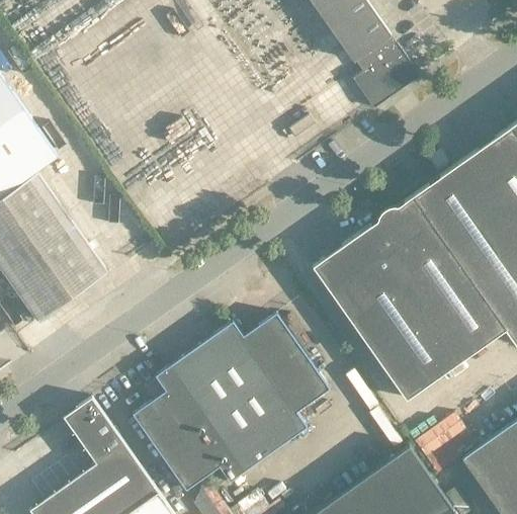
[(352,80),(372,110),(419,78),(363,0),(309,0),(354,64),(355,63),(362,73),(352,80)]
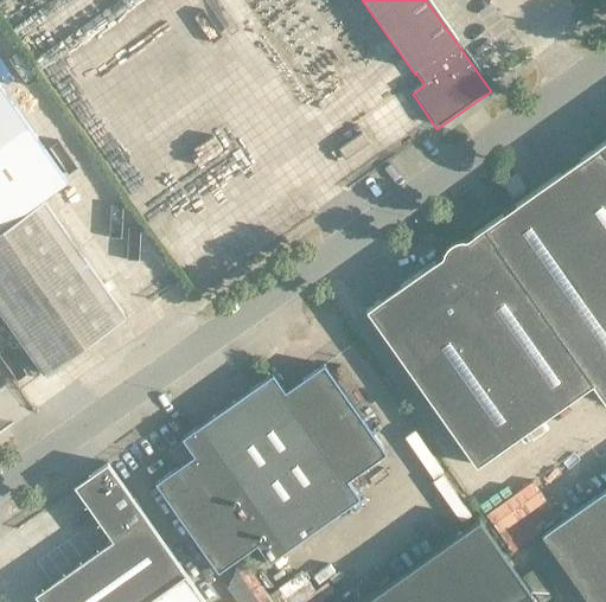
[(491,2),(489,0),(433,0),(432,2),(452,31),(491,2)]
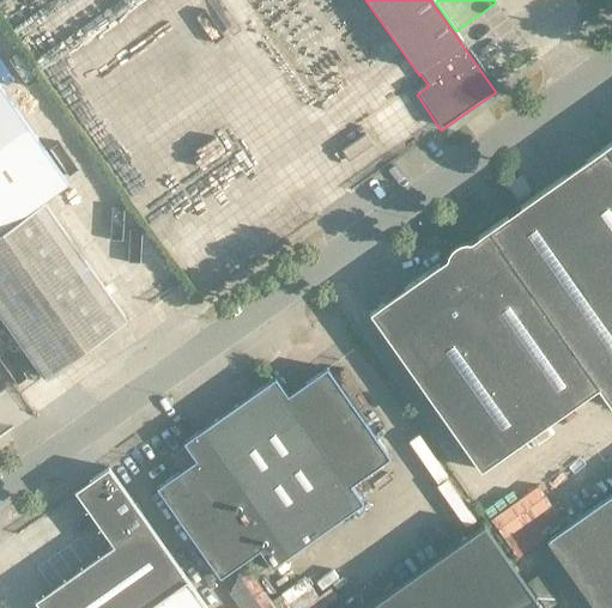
[(516,31),(496,2),(456,31),(477,60),(516,31)]
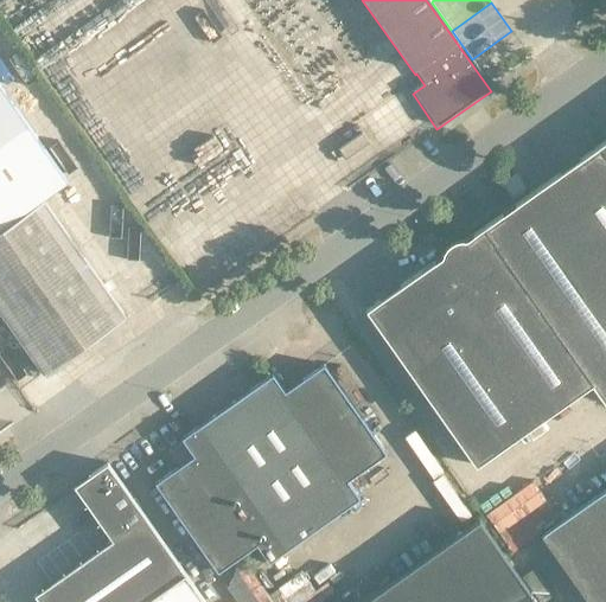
[(531,61),(511,31),(472,59),(492,88),(531,61)]
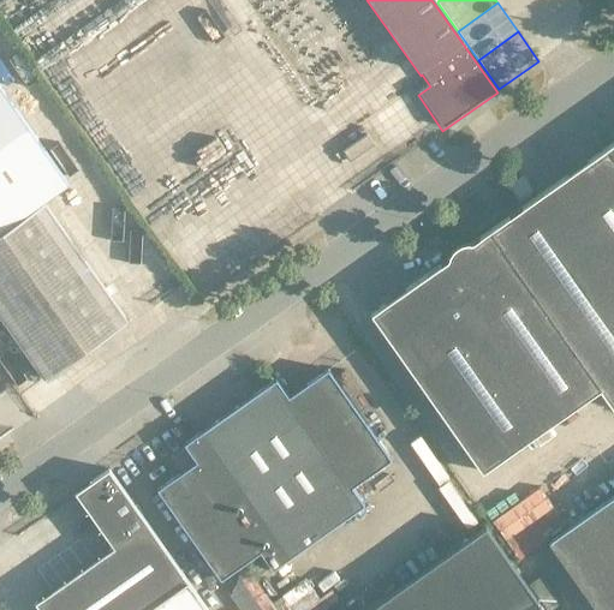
[(0,320),(43,382),(126,324),(42,204),(67,186),(0,90),(0,320)]
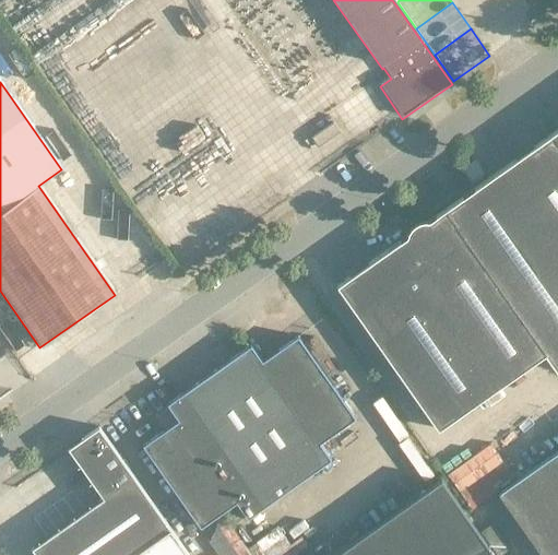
[(332,126),(311,140),(318,150),(339,134),(332,126)]
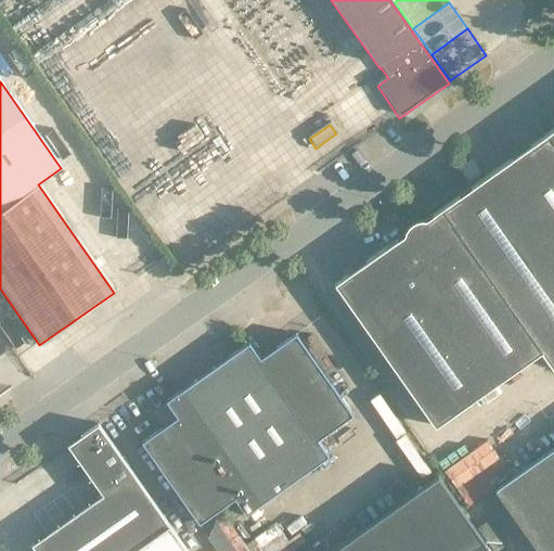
[(553,130),(546,137),(334,286),(435,430),(540,355),(553,372),(553,370),(553,130)]
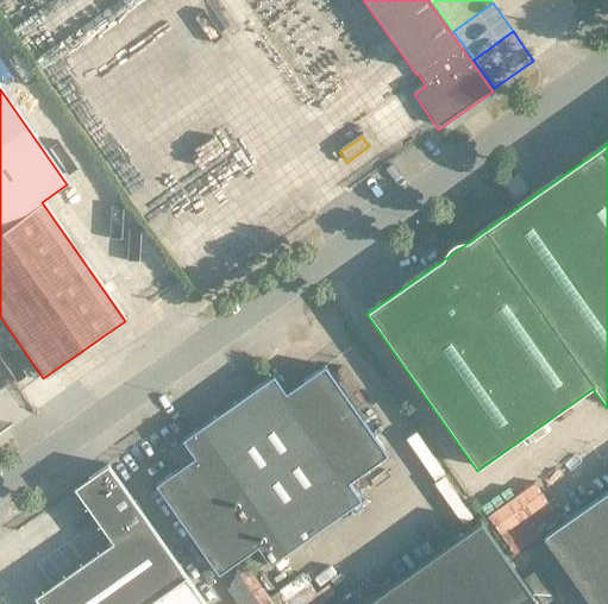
[(194,460),(155,488),(218,577),(257,549),(269,567),(361,503),(348,485),(387,458),(324,369),(286,396),(273,379),(181,444),(194,460)]
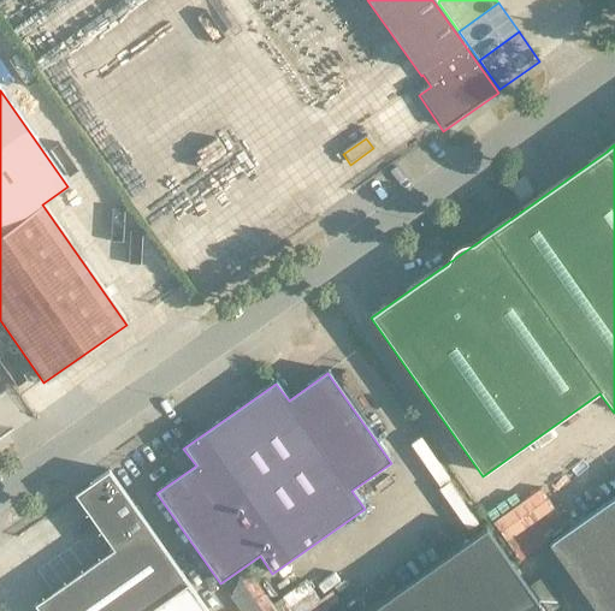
[(205,610),(108,473),(75,497),(114,551),(35,606),(37,610),(205,610)]
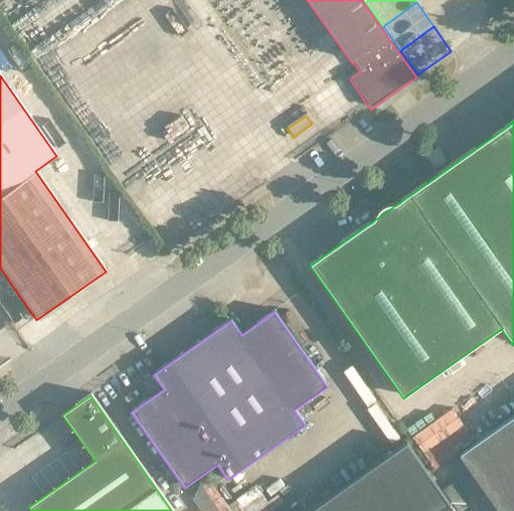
[(513,510),(513,416),(458,457),(496,510),(513,510)]
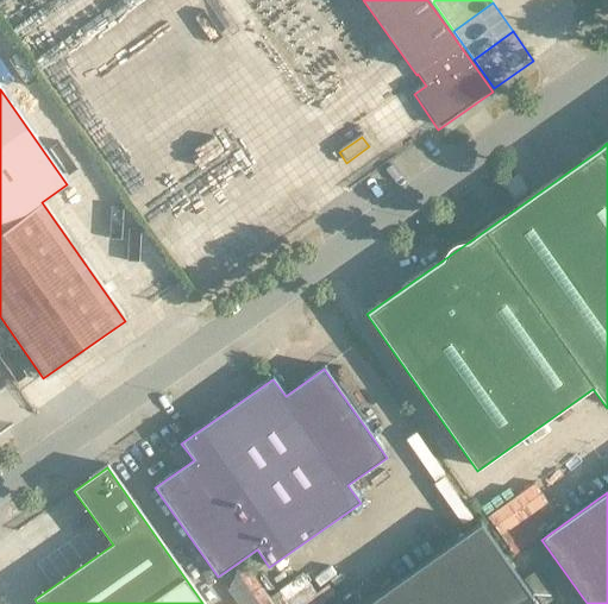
[(536,603),(534,602),(480,524),(367,603),(536,603)]
